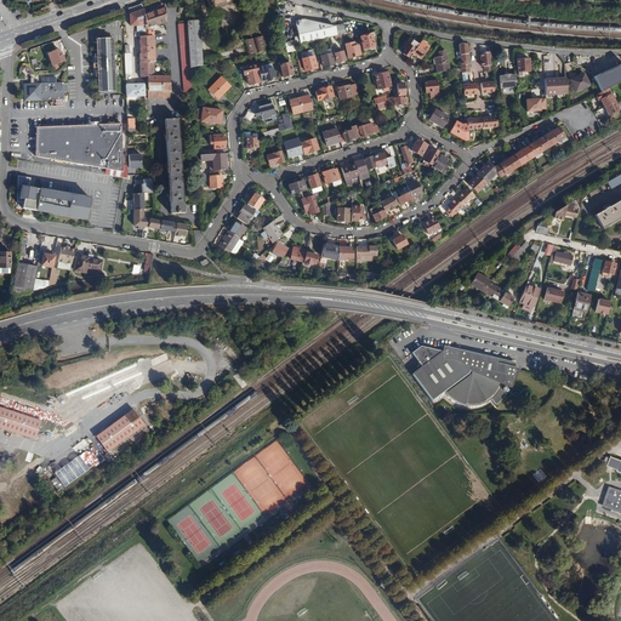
[(144,15),(146,36),(153,36),(152,32),(149,33),(148,28),(165,22),(165,9),(144,15)]
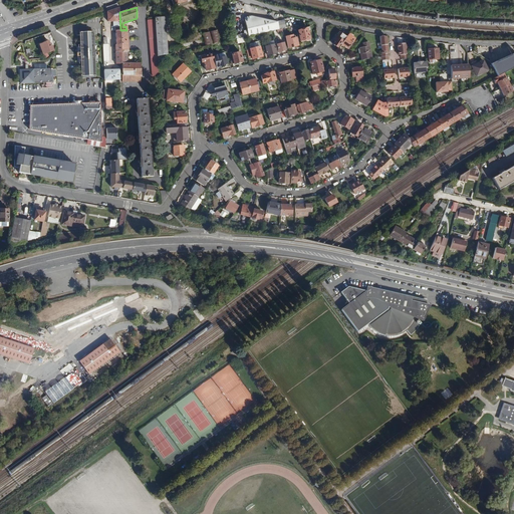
[(119,8),(107,12),(107,21),(114,21),(114,26),(114,30),(115,30),(120,30),(119,12),(119,8)]
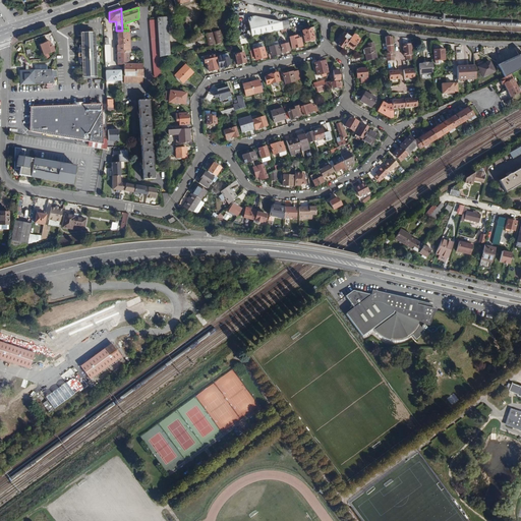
[(254,16),(247,18),(251,37),(281,30),(286,29),(290,27),(288,20),(279,22),(254,16)]
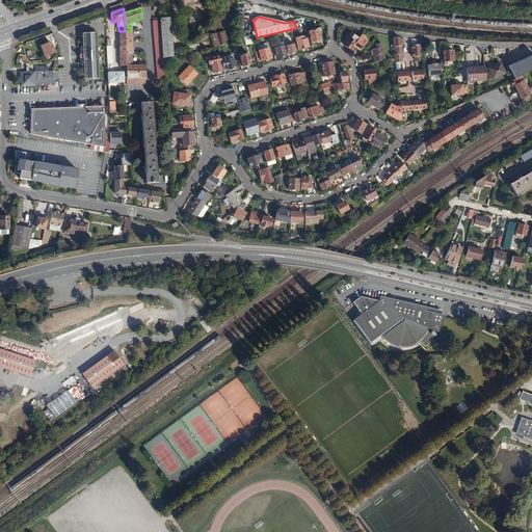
[(163,58),(171,57),(169,18),(160,19),(160,20),(163,58)]
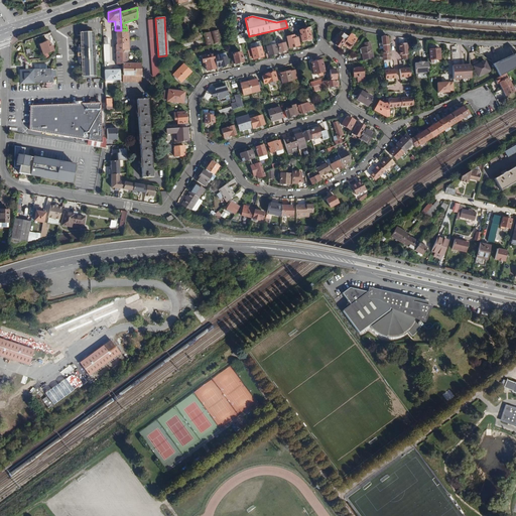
[(153,77),(159,76),(158,56),(155,19),(148,20),(152,67),(153,77)]
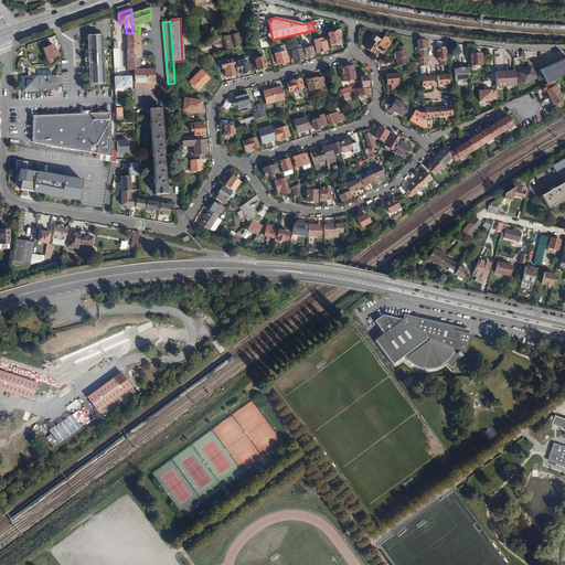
[(340,42),(338,31),(328,34),(330,44),(340,42)]
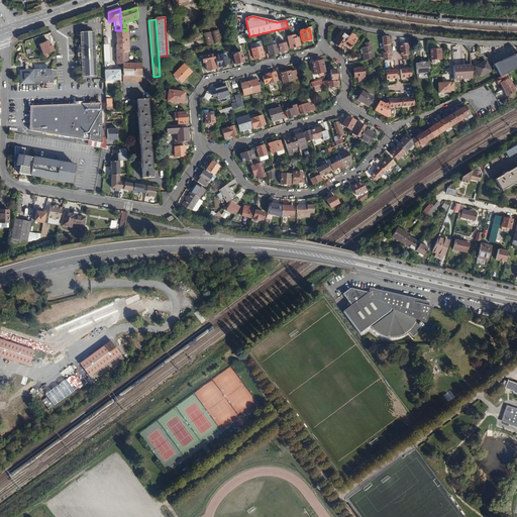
[(80,31),(81,53),(81,57),(82,78),(96,77),(95,56),(95,52),(94,30),(80,31)]
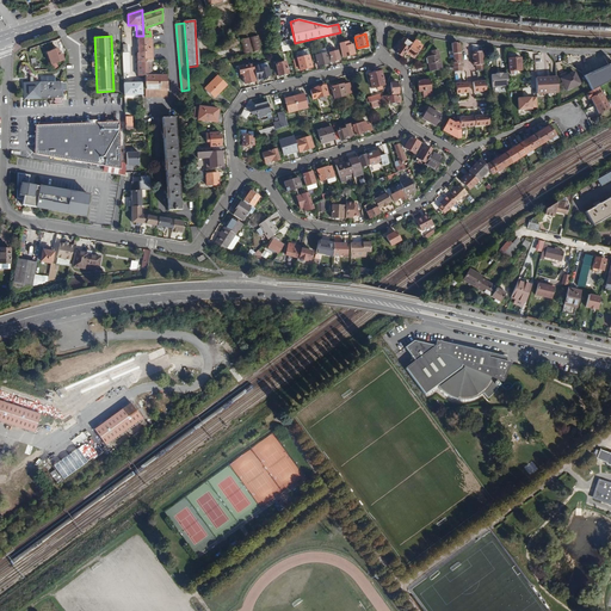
[(150,36),(143,36),(144,54),(144,61),(144,75),(146,97),(167,98),(166,75),(152,75),(150,61),(153,61),(152,41),(150,41),(150,36)]
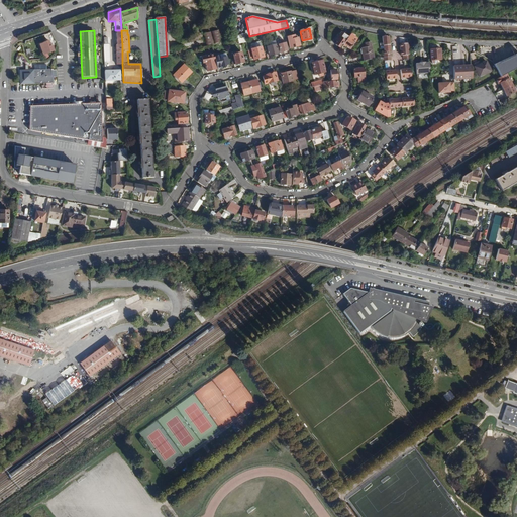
[(219,30),(211,32),(214,43),(222,41),(219,30)]
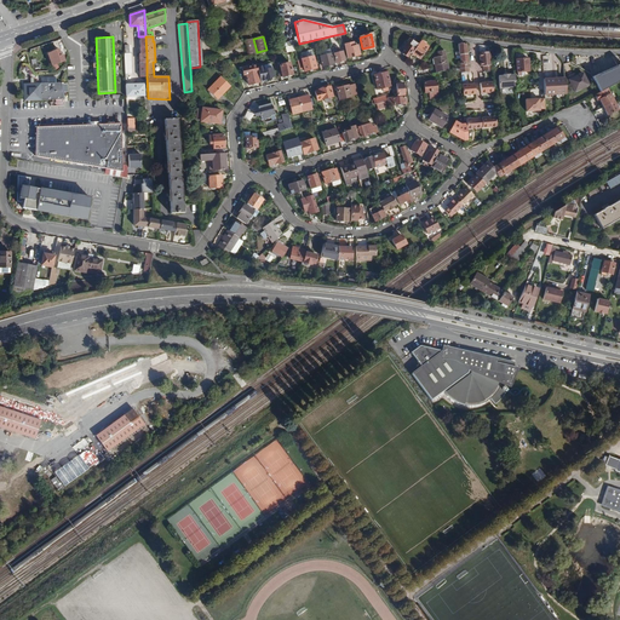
[(257,52),(253,39),(242,41),(246,56),(257,52)]
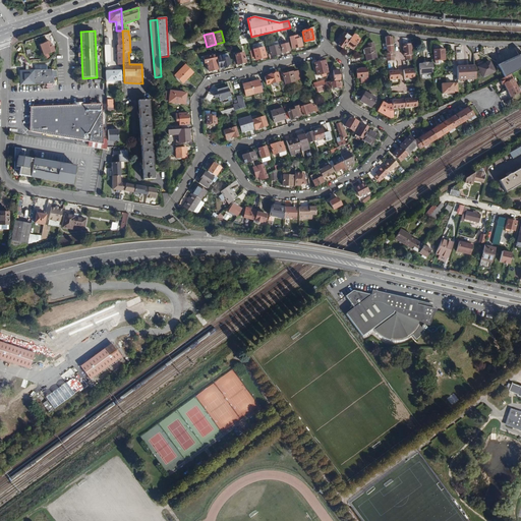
[(346,45),(351,38),(344,33),(337,42),(339,43),(338,45),(342,48),(345,44),(346,45)]
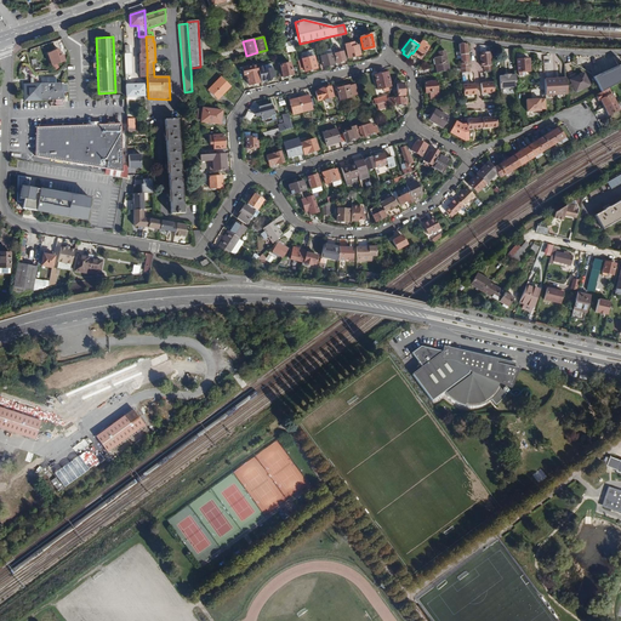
[(428,47),(421,41),(419,45),(412,53),(411,53),(420,60),(428,47)]
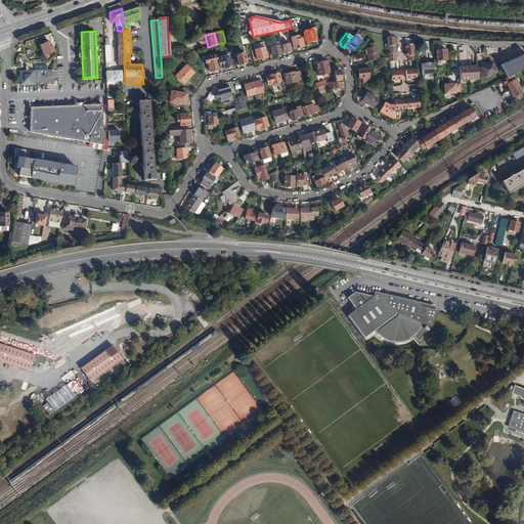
[(394,37),(387,37),(387,44),(388,46),(389,46),(390,58),(389,58),(389,61),(395,61),(394,37)]
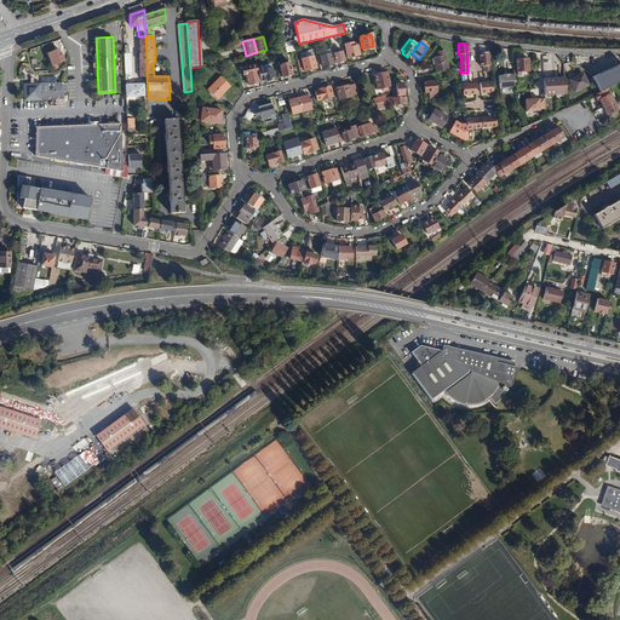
[(360,55),(357,45),(345,49),(348,58),(360,55)]
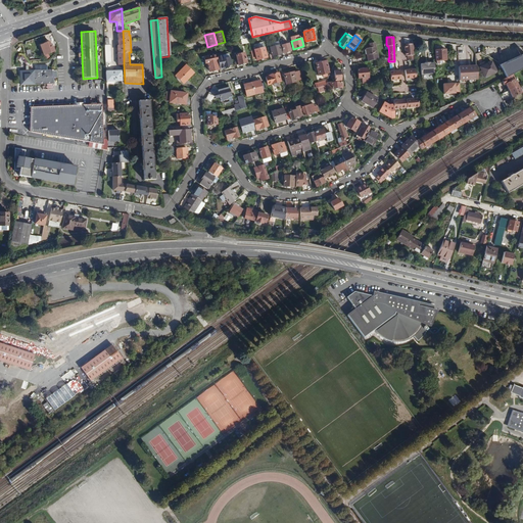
[(44,55),(55,51),(53,46),(52,47),(50,41),(44,43),(44,44),(40,45),(44,55)]
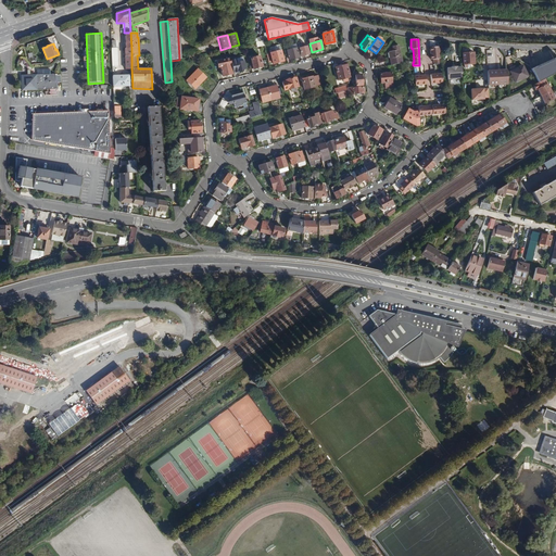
[(299,58),(295,43),(286,47),(289,60),(299,58)]
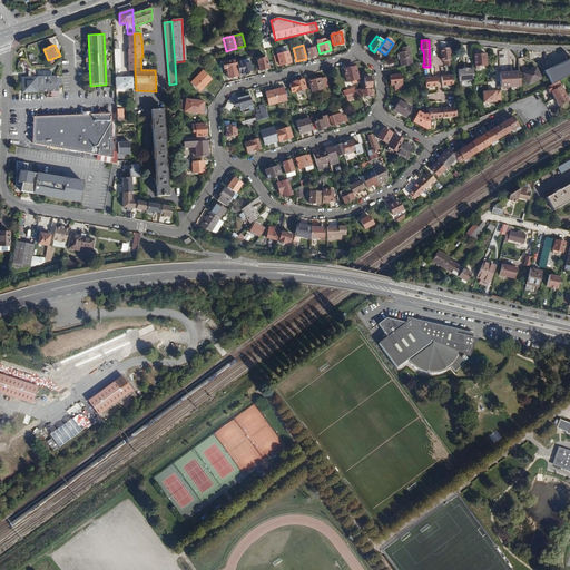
[(316,55),(315,47),(306,49),(308,58),(314,57),(314,56),(316,55)]
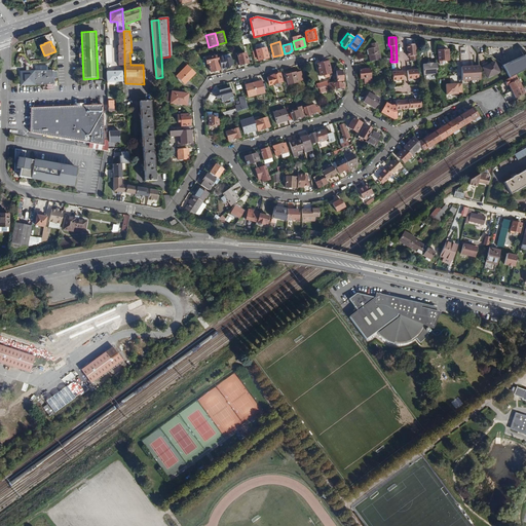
[(367,49),(369,62),(380,60),(377,43),(371,44),(372,48),(367,49)]
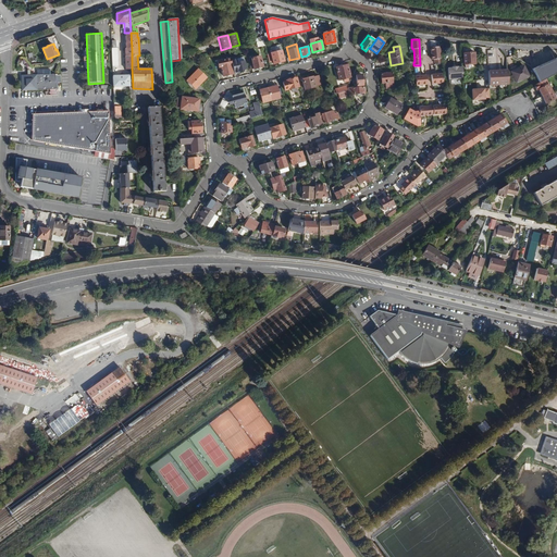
[(442,63),(441,47),(431,47),(432,60),(434,60),(435,64),(442,63)]
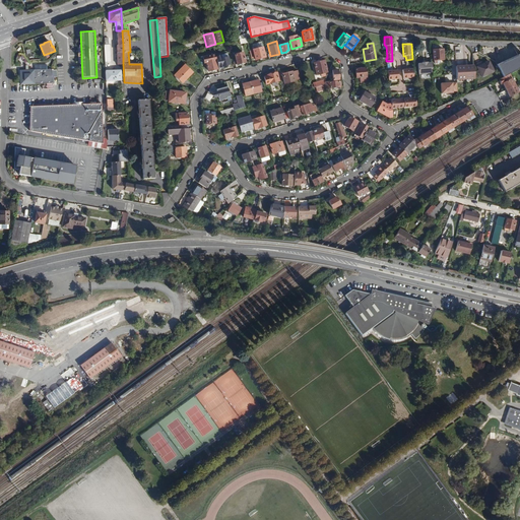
[(265,57),(263,47),(253,50),(255,60),(265,57)]
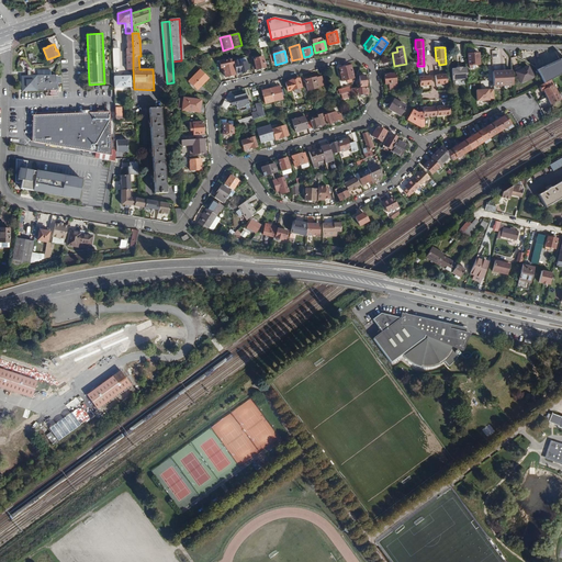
[(479,54),(468,54),(468,65),(480,65),(479,54)]
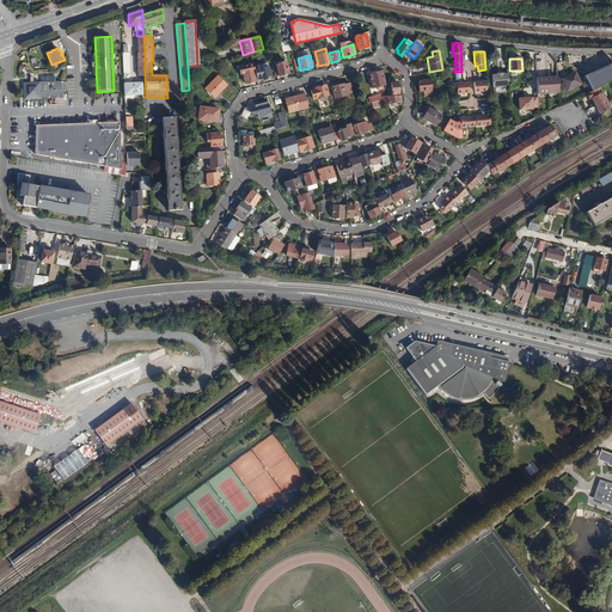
[(289,73),(286,61),(275,65),(279,75),(289,73)]
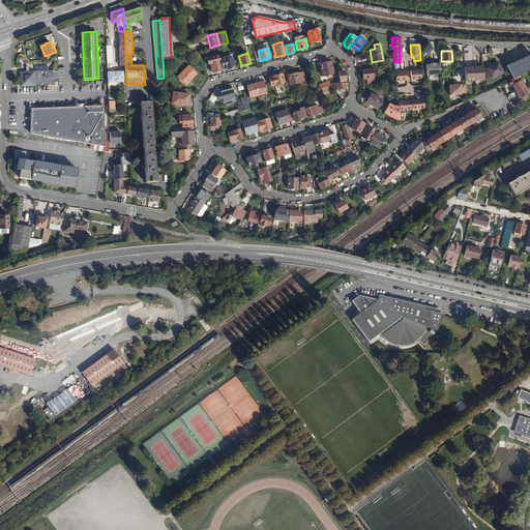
[(219,57),(223,70),(232,68),(232,66),(232,65),(234,64),(232,54),(219,57)]
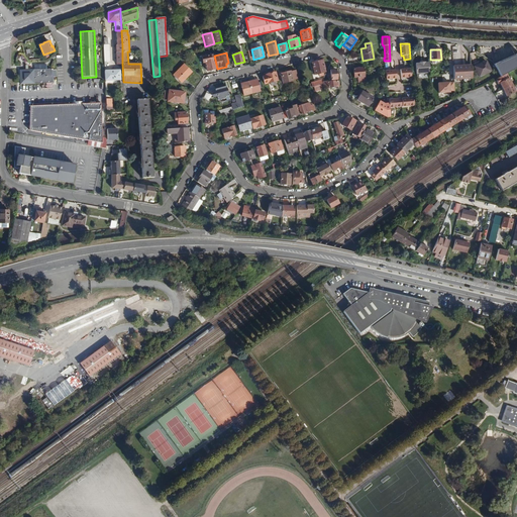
[(516,53),(494,66),(500,77),(505,74),(516,67),(516,53)]
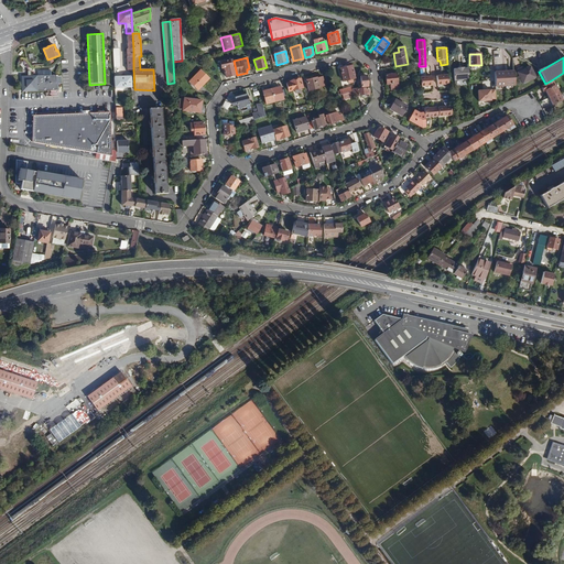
[(226,77),(237,75),(234,61),(234,60),(220,62),(221,68),(224,67),(226,77)]
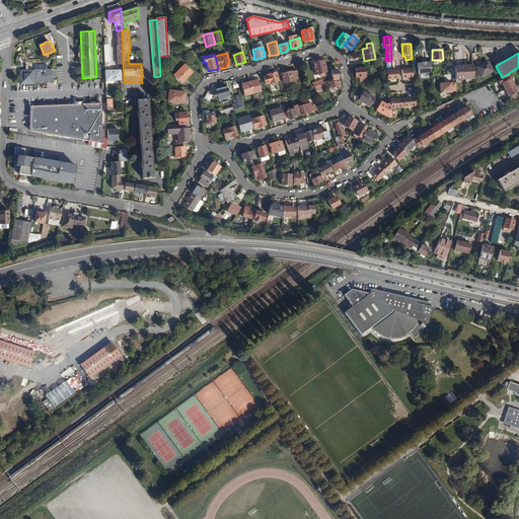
[(319,74),(324,73),(326,72),(324,60),(312,63),(315,75),(319,74)]
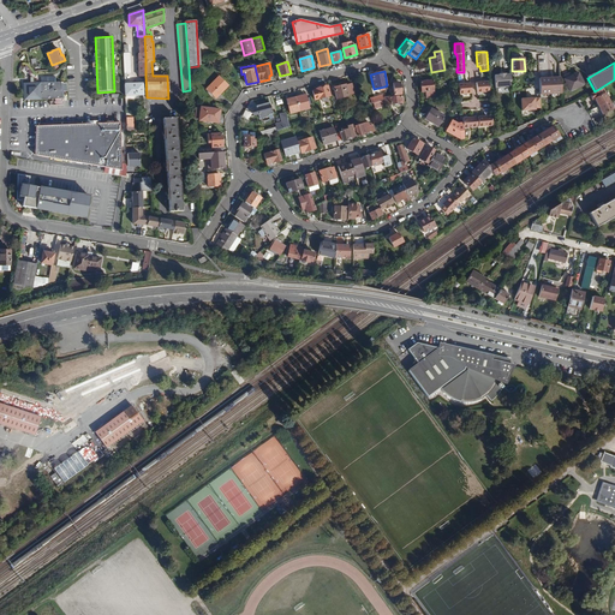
[(495,88),(512,87),(511,75),(506,75),(506,73),(499,75),(500,76),(494,76),(495,88)]
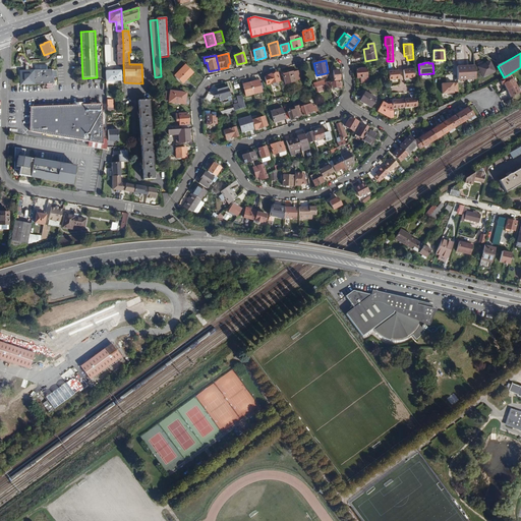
[(494,72),(488,62),(477,67),(482,77),(494,72)]
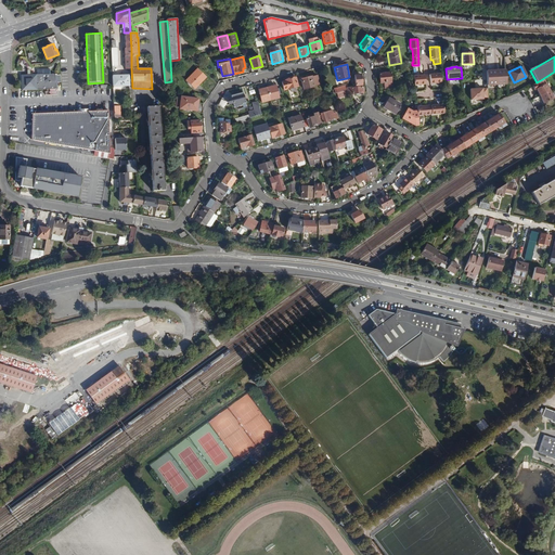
[(61,82),(61,75),(55,75),(55,74),(50,74),(50,69),(37,71),(38,75),(30,75),(30,73),(28,73),(28,76),(23,76),(23,90),(48,89),(48,92),(46,92),(46,95),(57,94),(57,82),(61,82)]
